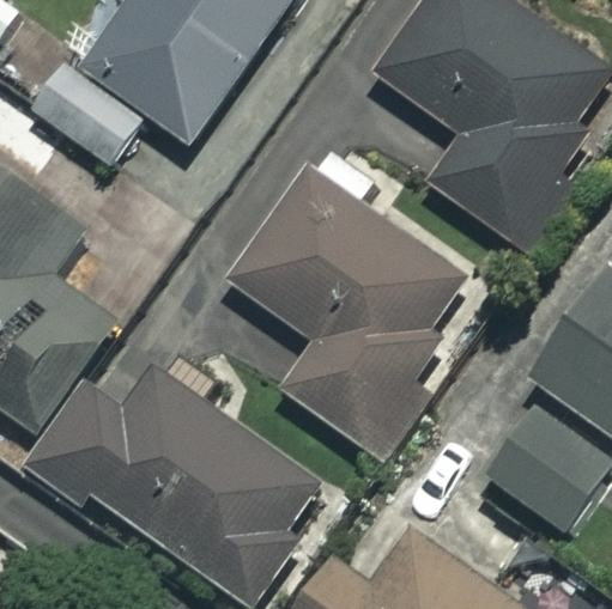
[(126,0),(42,117),(116,170),(152,120),(189,147),(296,0),(126,0)]
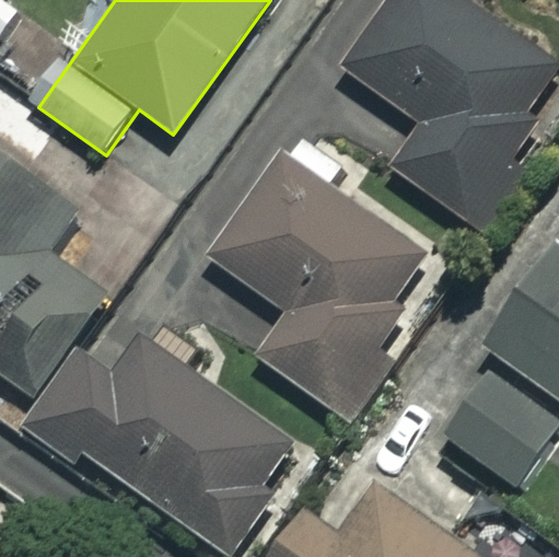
[(558,59),(468,0),(395,0),(346,76),(421,125),(389,173),(469,225),(558,89),(558,59)]
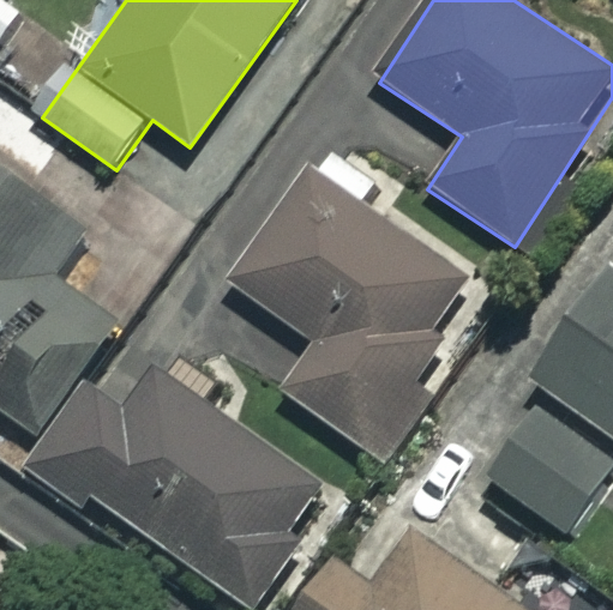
[(397,367),(462,281),(356,203),(372,181),(320,143),(221,278),(314,346),(282,391),(384,466),(436,396),(397,367)]
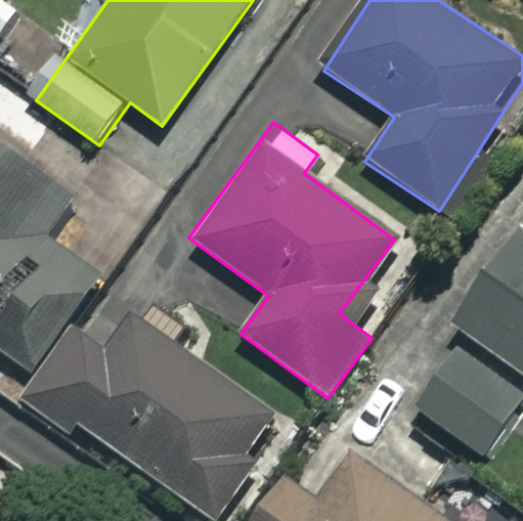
[(41,193),(52,178),(0,142),(0,352),(33,375),(102,275),(59,247),(79,219),(41,193)]
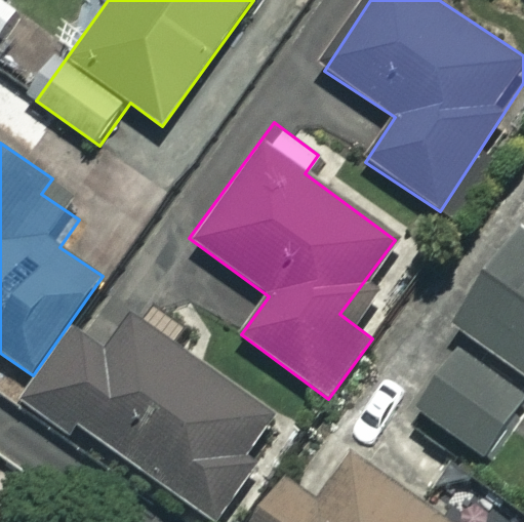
[(523,229),(455,327),(467,335),(416,408),(486,456),(523,401),(523,229)]
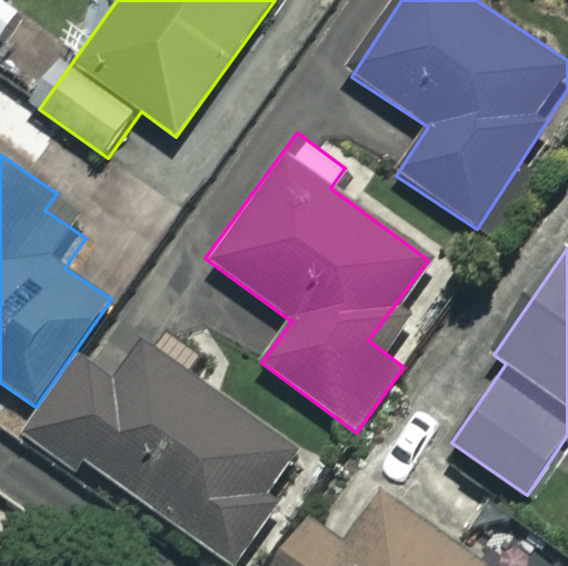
[(306,456),(135,338),(60,445),(232,563),(306,456)]
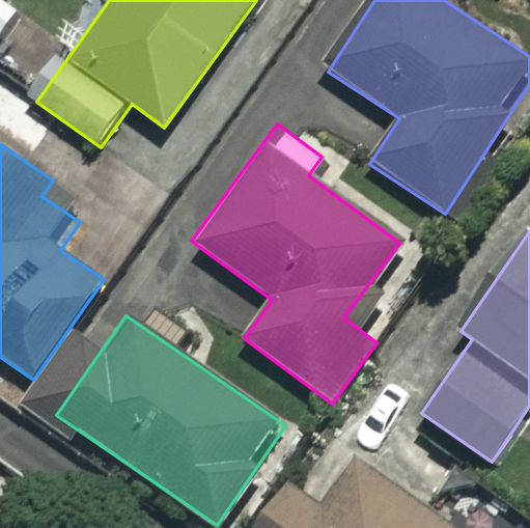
[(453,527),(359,463),(326,509),(290,484),(259,527),(453,527)]
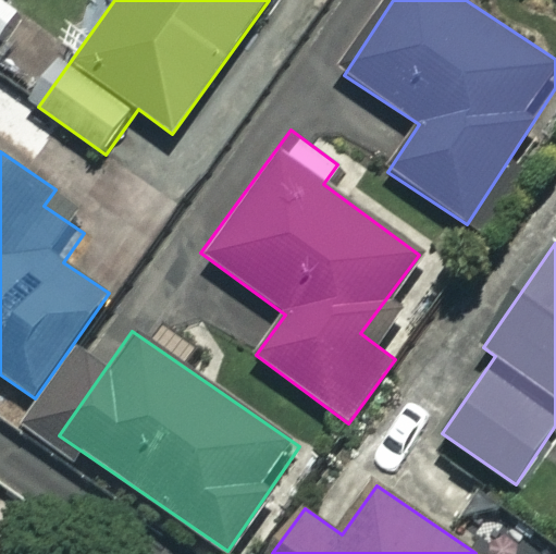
All buildings are outlined.
